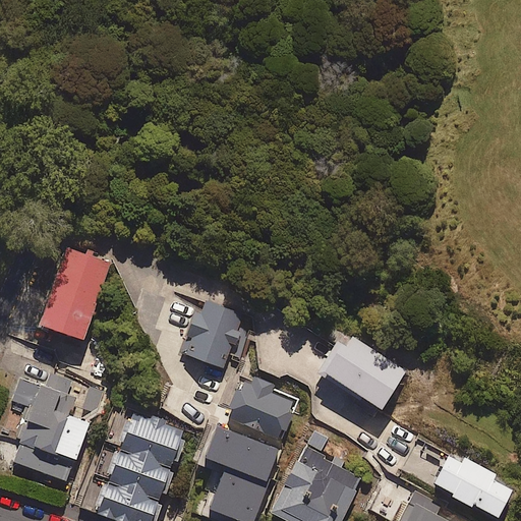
[(111,263),(67,247),(50,293),(42,317),(39,325),(84,341),(85,336),(110,268),(111,263)]
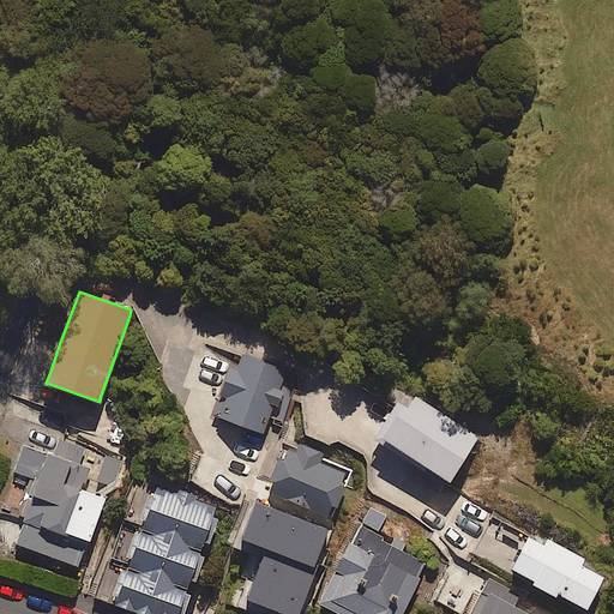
[(275,407),(280,408),(286,392),(280,390),(287,371),(242,355),(242,356),(238,368),(229,365),(211,415),(264,434),(271,416),(275,407)]
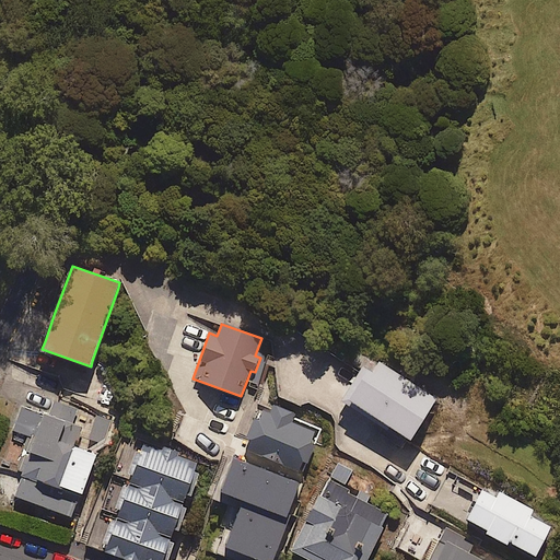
[(372,372),(363,366),(359,372),(340,400),(387,431),(389,427),(410,440),(438,398),(380,361),(372,372)]
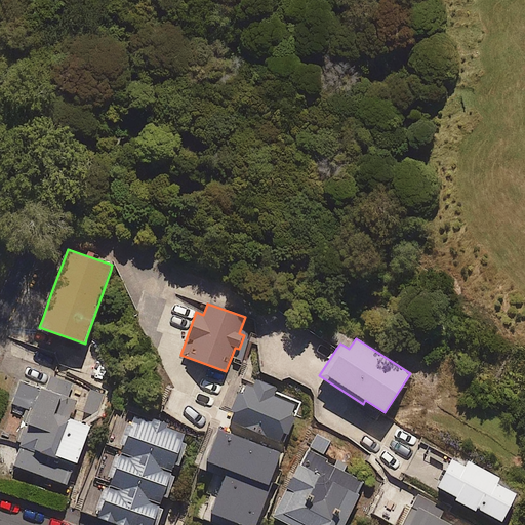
[(12,404),(29,410),(17,442),(21,443),(11,467),(68,487),(89,427),(84,425),(80,423),(68,419),(75,401),(66,398),(71,385),(52,377),(50,376),(45,390),(21,380),(12,404)]
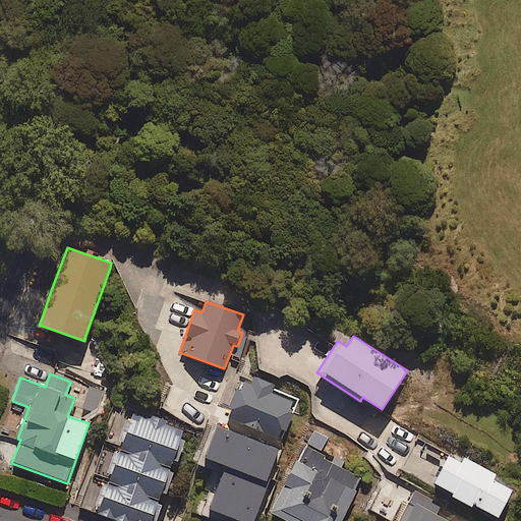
[(281,428),(286,430),(292,416),(287,414),(293,402),(271,393),(273,389),(274,385),(253,375),(252,380),(250,384),(244,381),(240,391),(236,389),(229,406),(234,408),(229,418),(277,439),(281,428)]
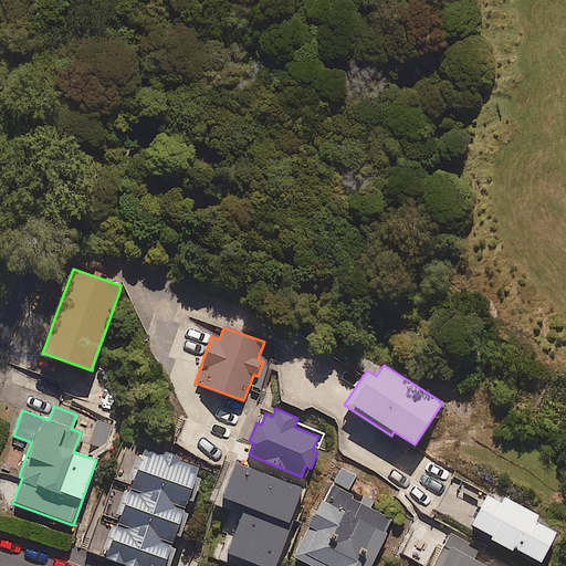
[(106,443),(112,425),(97,420),(90,443),(100,448),(106,443)]
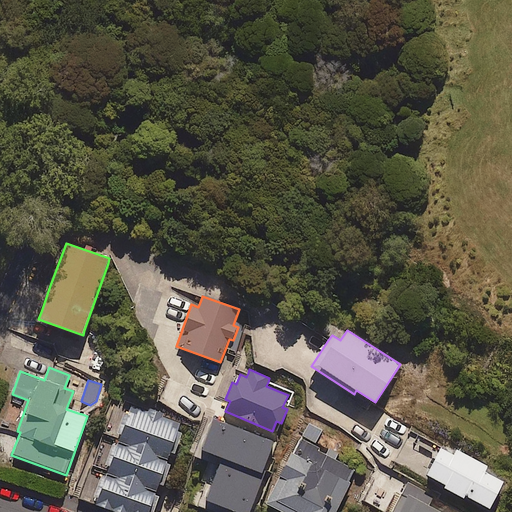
[(117,445),(112,443),(104,465),(109,467),(107,474),(105,478),(101,476),(93,497),(98,498),(95,505),(113,511),(116,511),(153,511),(159,497),(154,495),(159,483),(163,484),(165,480),(170,465),(165,464),(170,451),(174,453),(181,434),(177,432),(180,423),(163,417),(165,413),(152,408),(149,407),(147,412),(131,407),(129,413),(123,411),(116,433),(120,435),(117,445)]
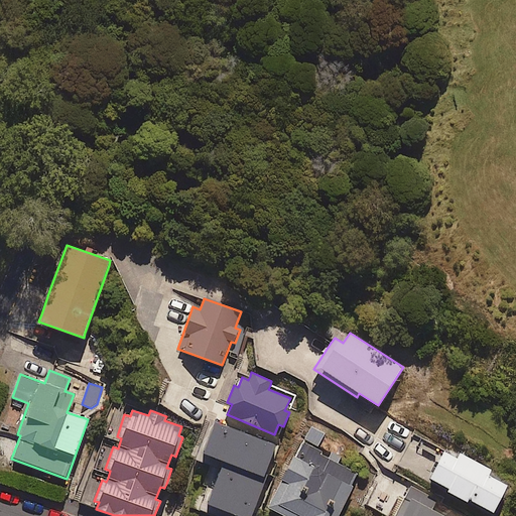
[(207,505),(235,515),(252,515),(268,475),(265,474),(276,444),(215,420),(202,455),(223,463),(213,488),(207,505)]
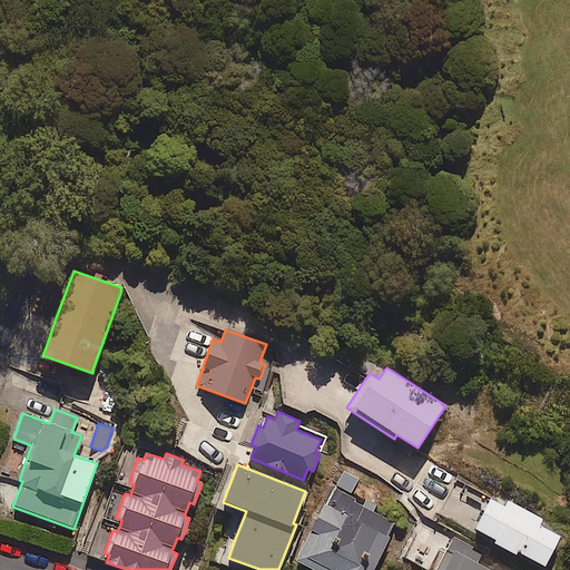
[(356,502),(357,499),(352,495),(360,479),(344,471),(297,560),(317,569),(372,569),(377,561),(397,523),(356,502)]
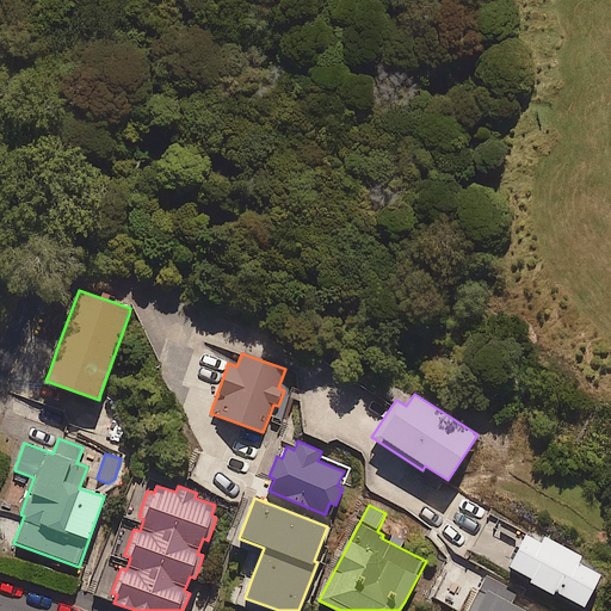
[(579,562),(582,556),(545,536),(542,543),(526,535),(508,567),(531,579),(530,582),(554,594),(556,591),(585,606),(602,574),(579,562)]
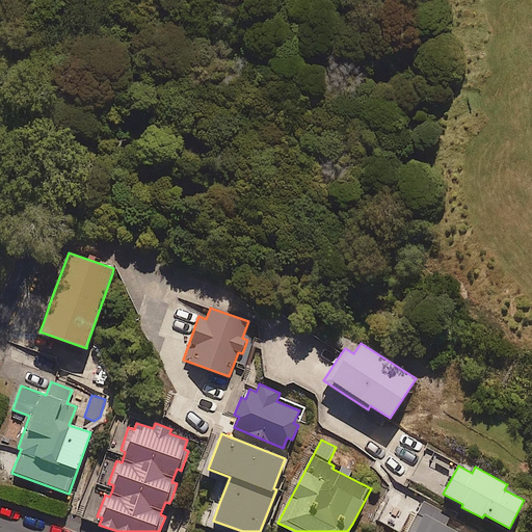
[(81,519),(99,525),(102,517),(97,516),(105,495),(109,497),(111,493),(95,486),(82,515),(81,519)]
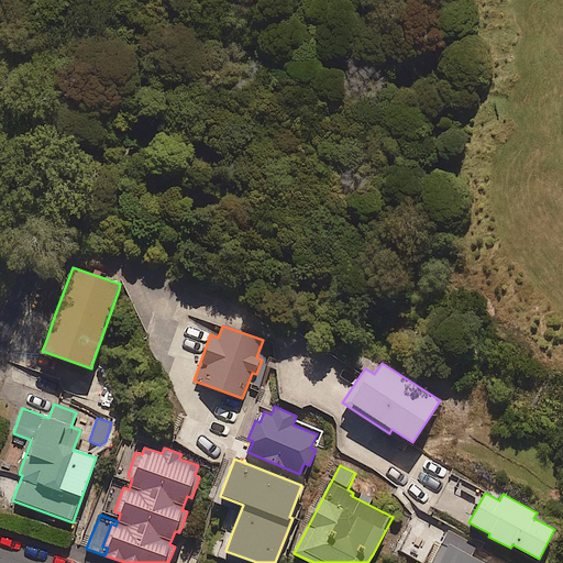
[(468,541),(449,530),(430,562),(484,562),(473,556),(477,550),(467,544),(468,541)]
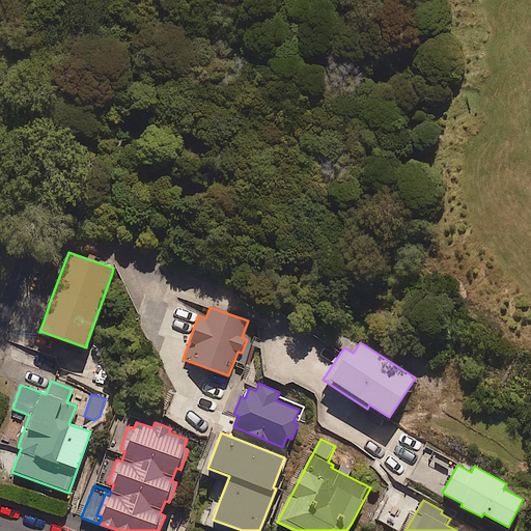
All buildings are outlined.
